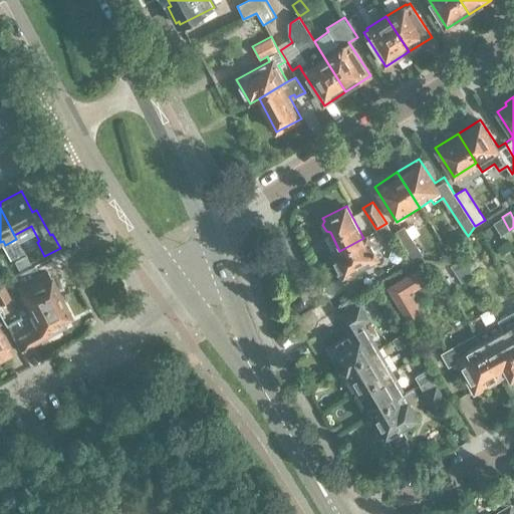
[(501,235),(509,230),(502,217),(493,223),(501,235)]
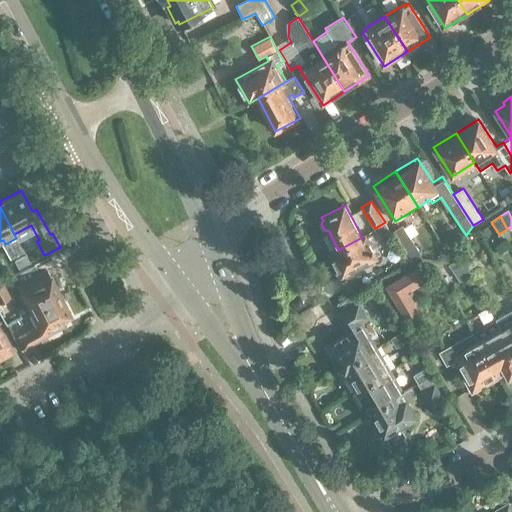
[(385,222),(375,228),(374,228),(380,237),(391,231),(385,222)]
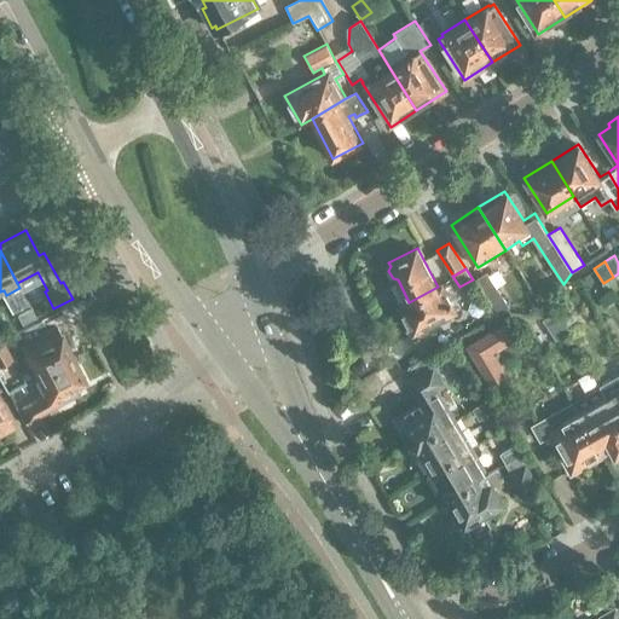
[(496,316),(510,307),(487,272),(473,281),(496,316)]
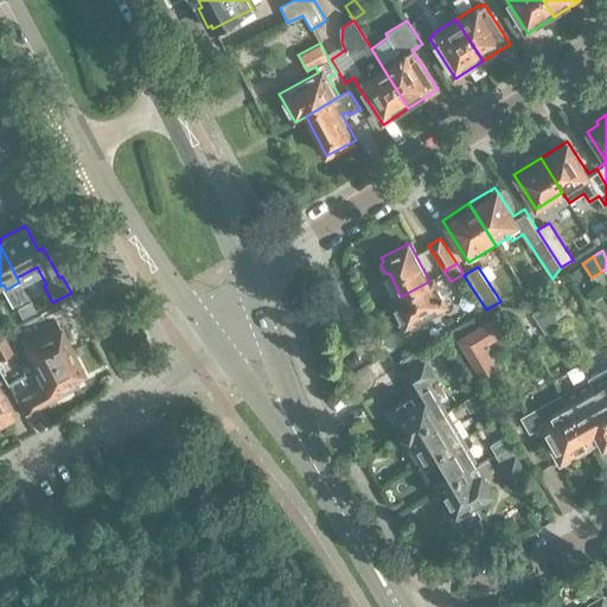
[(446,307),(441,296),(432,280),(429,281),(401,296),(391,301),(395,308),(393,312),(397,320),(401,320),(404,327),(446,307)]
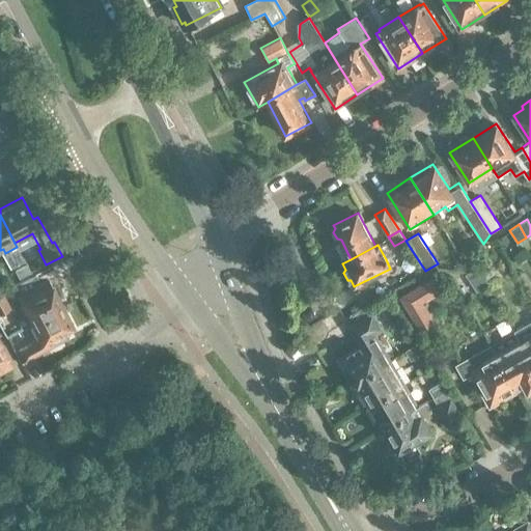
[(486,260),(479,266),(486,278),(495,273),(486,260)]
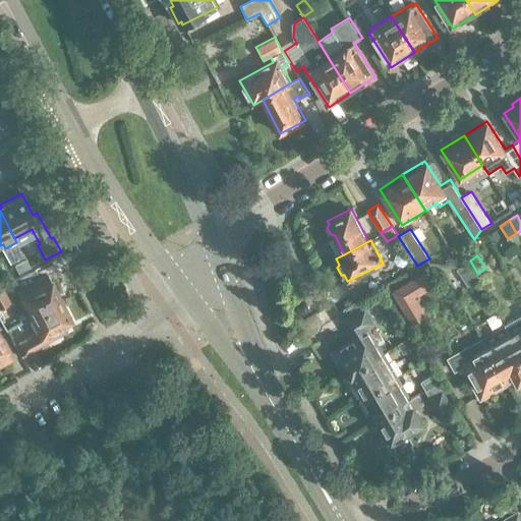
[(7,283),(33,270),(26,257),(14,264),(17,270),(4,277),(7,283)]
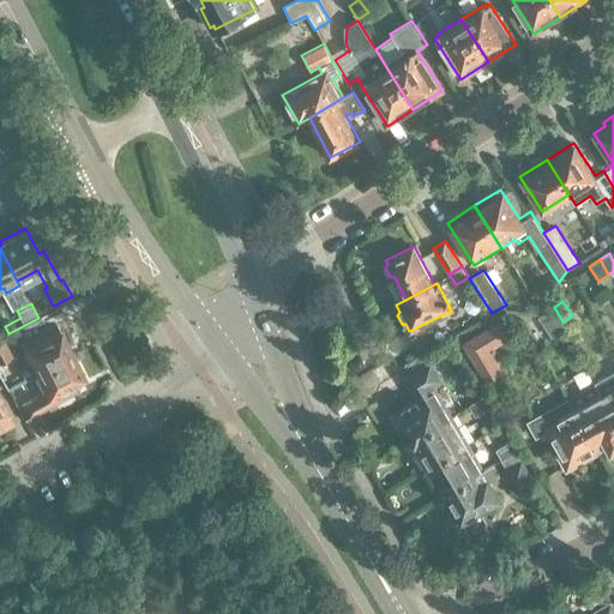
[(554,307),(540,315),(553,337),(567,327),(563,321),(554,307)]
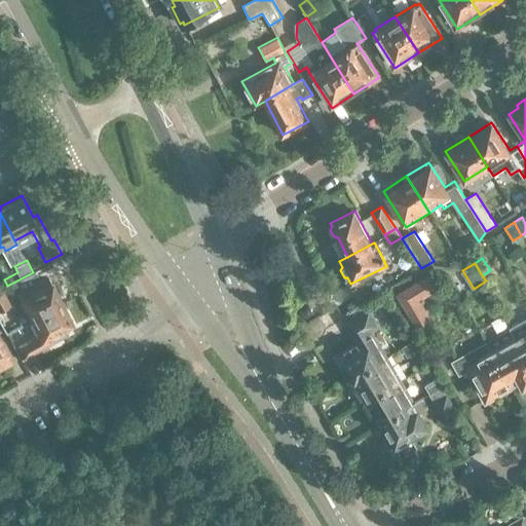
[(0,323),(6,334),(32,321),(62,305),(47,277),(40,282),(40,279),(35,271),(33,272),(7,286),(0,289),(0,323)]
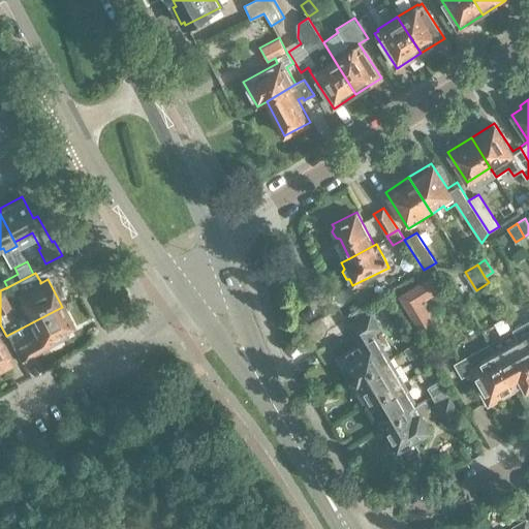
[(398,298),(418,331),(432,321),(421,303),(438,291),(429,278),(398,298)]
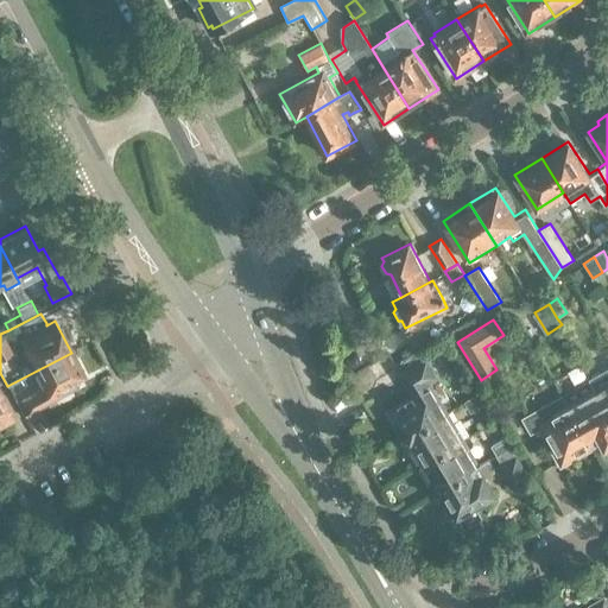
[(37,371),(44,384),(44,382),(46,388),(21,401),(29,413),(70,391),(67,384),(83,375),(71,353),(37,371)]
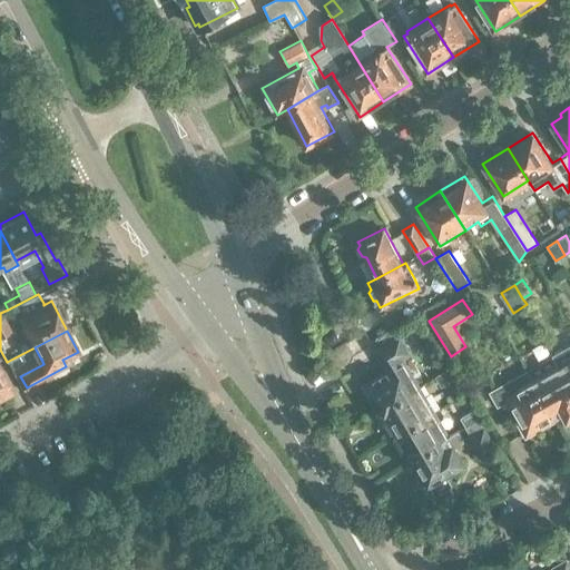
[(381,413),(420,390),(401,357),(409,353),(400,338),(376,352),(387,372),(364,385),(381,413)]
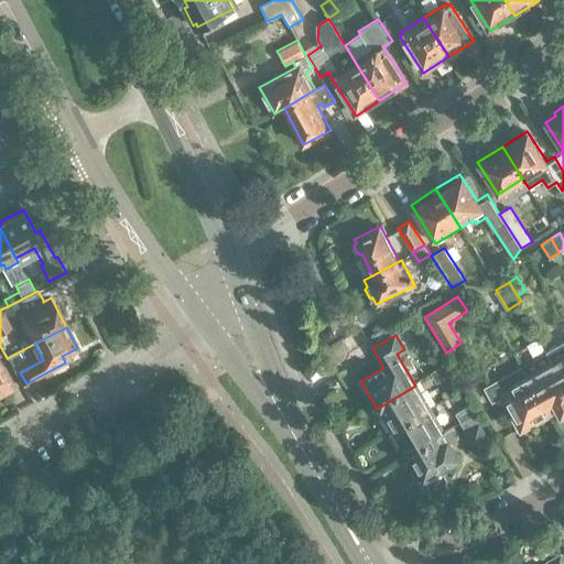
[(563,351),(551,359),(563,382),(563,351)]
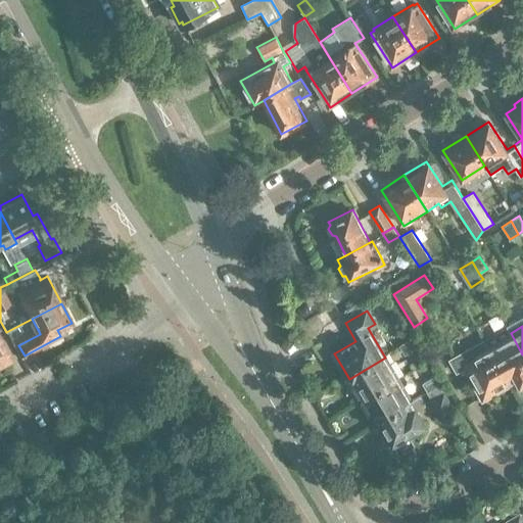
[(491,357),(508,386),(518,380),(521,384),(522,383),(522,354),(511,333),(509,328),(483,342),(491,357)]
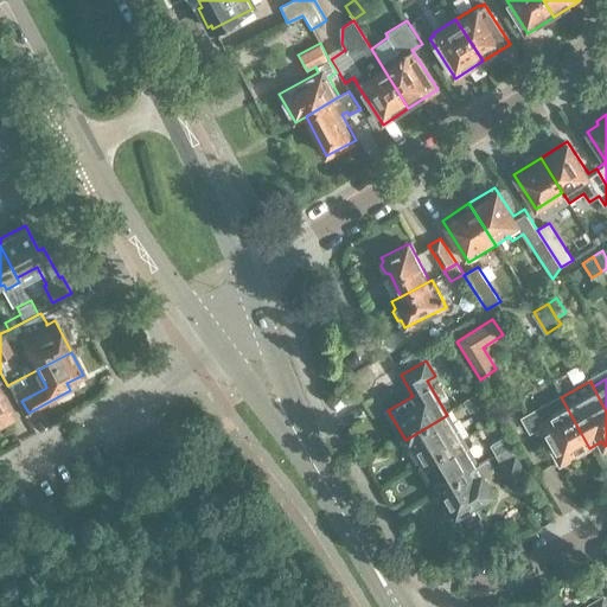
[(486,403),(479,391),(462,401),(470,413),(486,403)]
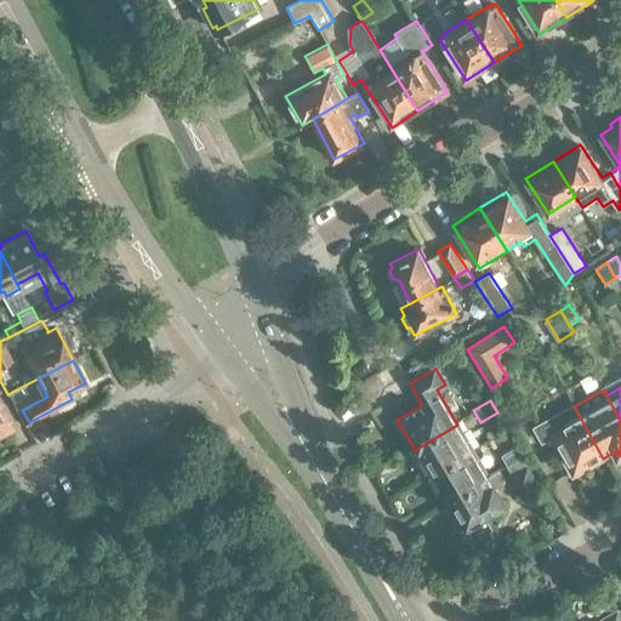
[(552,434),(574,474),(603,459),(574,406),(536,428),(543,439),(552,434)]
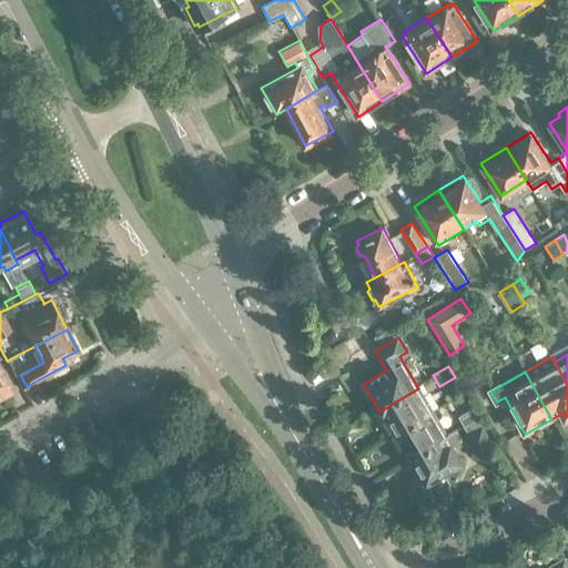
[(418,388),(379,412),(383,417),(386,415),(397,433),(432,413),(418,388)]
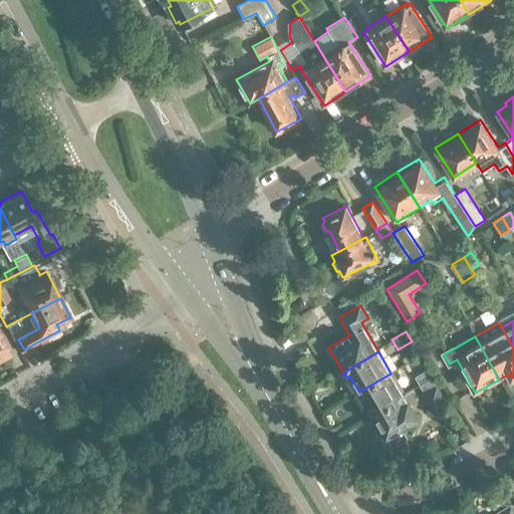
[(432,378),(427,369),(415,376),(420,386),(432,378)]
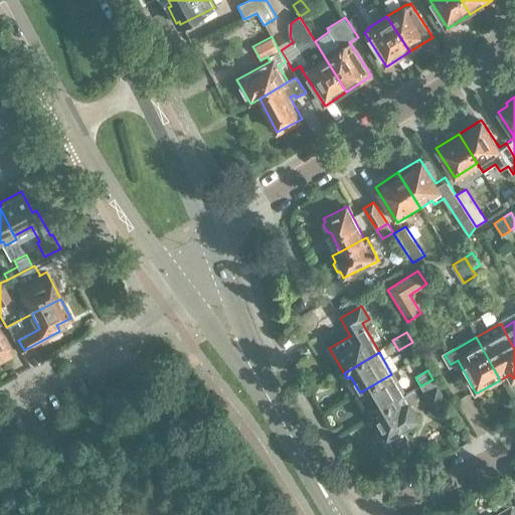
[(391,374),(360,392),(373,414),(404,396),(391,374)]
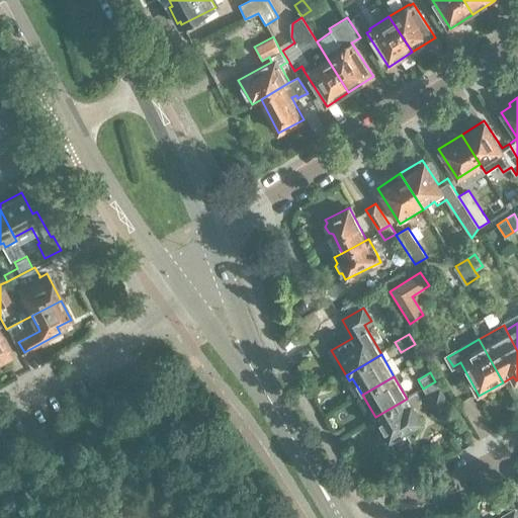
[(439,415),(450,408),(435,381),(423,389),(427,395),(439,415)]
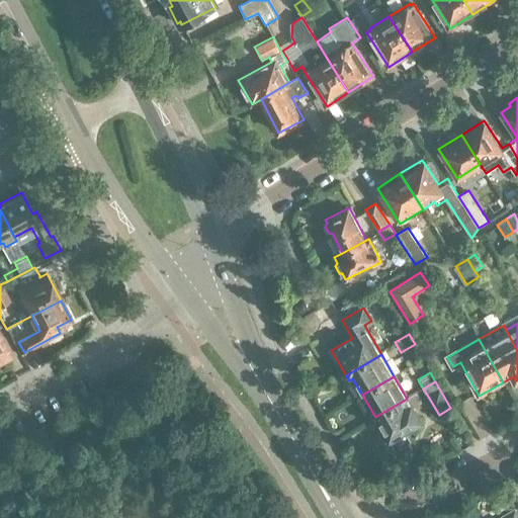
[(407,399),(375,417),(379,425),(375,428),(384,444),(390,442),(395,451),(410,442),(404,431),(420,422),(412,408),(421,402),(416,394),(407,399)]
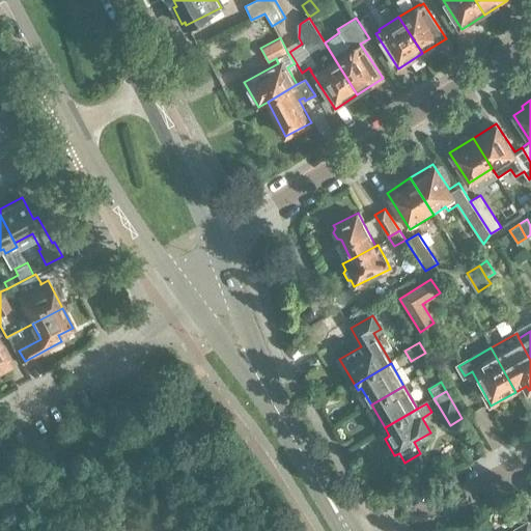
[(530,530),(530,525),(529,521),(513,530),(530,530)]
